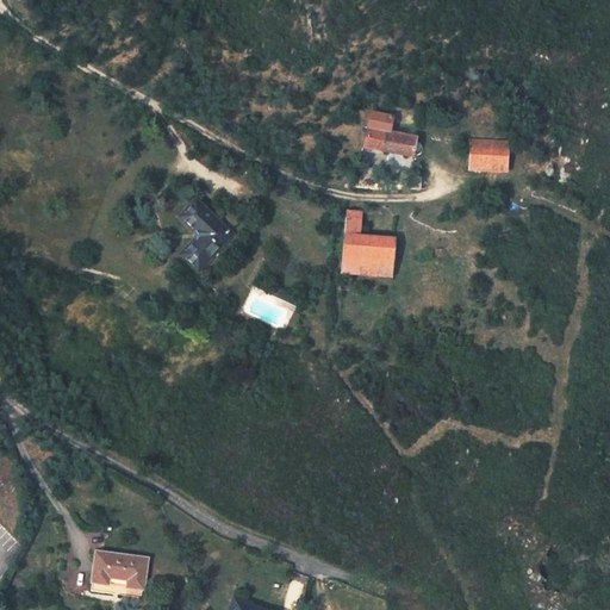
[(371,113),(362,149),(386,154),(391,132),(394,119),(371,113)]
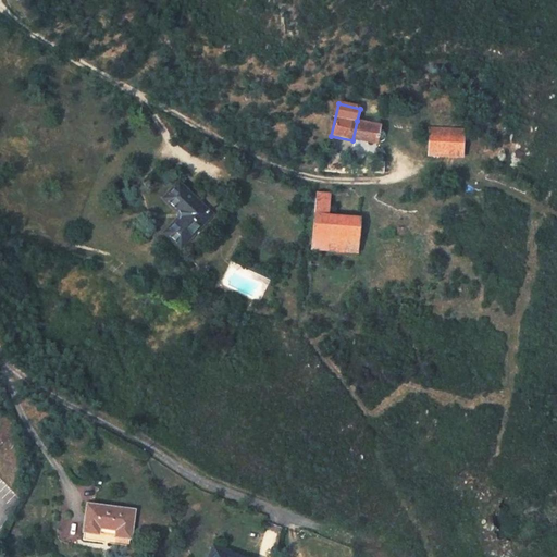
[(379,146),(383,128),(357,121),(353,140),(379,146)]
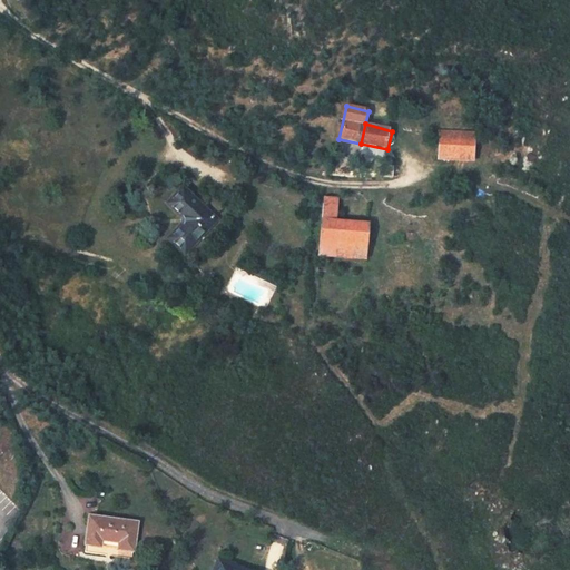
[(440,129),(438,159),(474,163),(477,131),(440,129)]
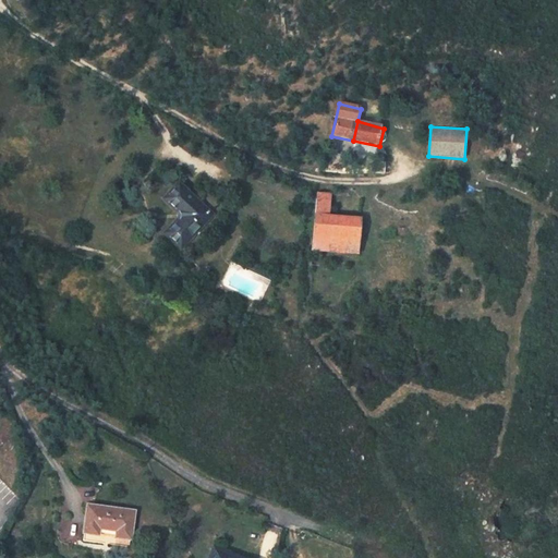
[(167,197),(183,214),(167,229),(180,242),(210,214),(181,183),(167,197)]
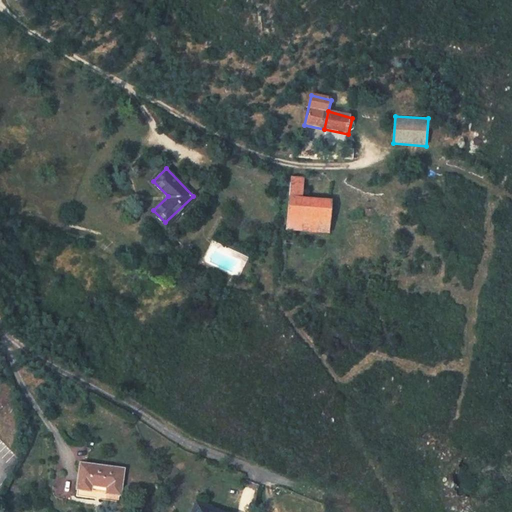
[(285,231),(330,232),(329,200),(304,197),(305,179),(292,177),(285,231)]
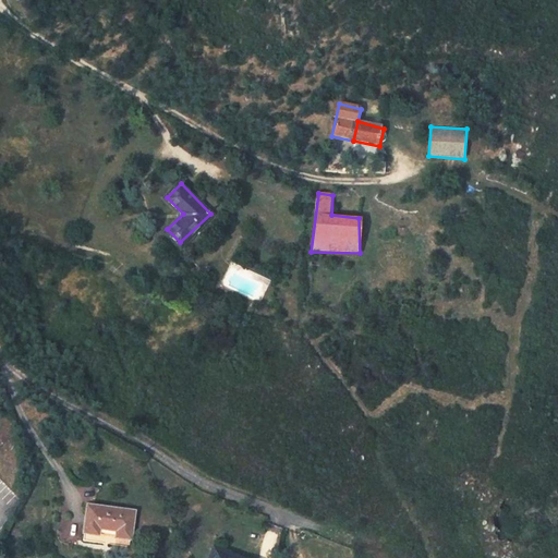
[(87,505),(83,533),(97,535),(98,530),(117,532),(117,538),(129,541),(132,512),(87,505)]
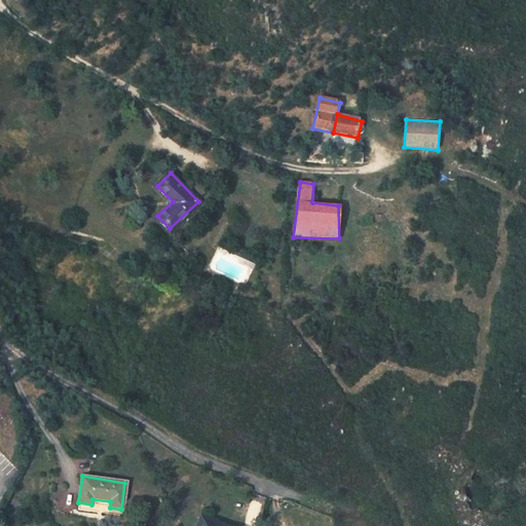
[(256,525),(226,512),(218,525),(256,525)]
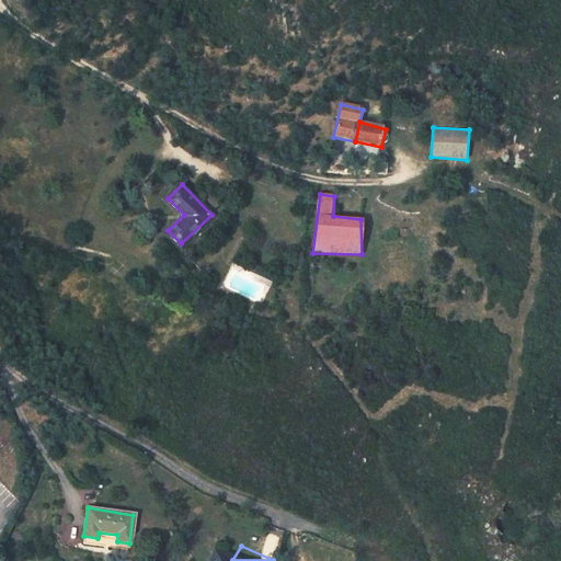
All buildings are outlined.
